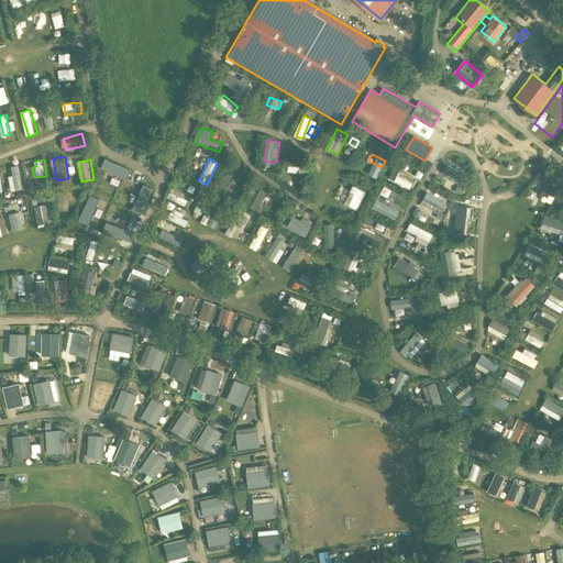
[(108,162),(105,169),(127,179),(130,172),(108,162)]
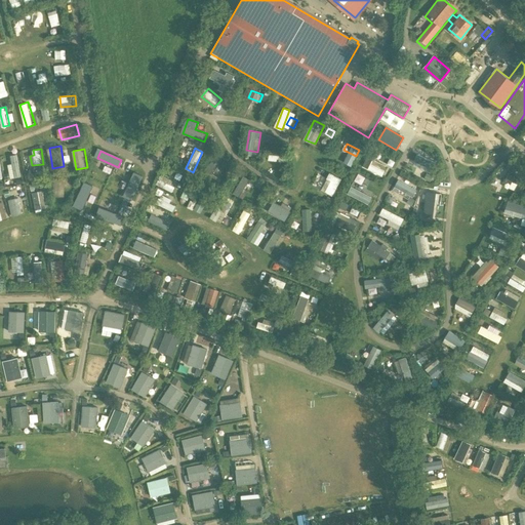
[(374,159),(375,156),(369,153),(363,167),(384,176),(389,165),(374,159)]
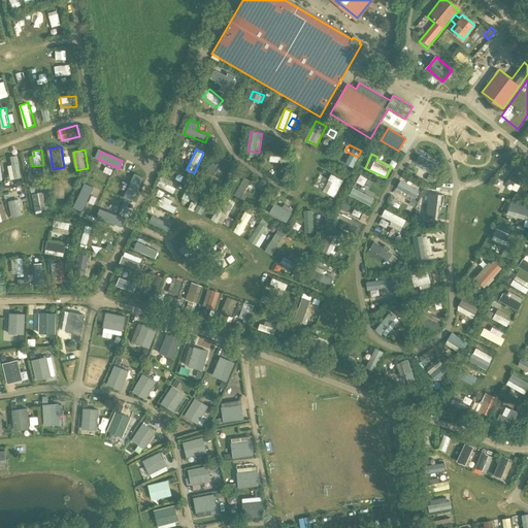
[(10,178),(22,177),(20,155),(10,156),(11,165),(9,165),(10,178)]
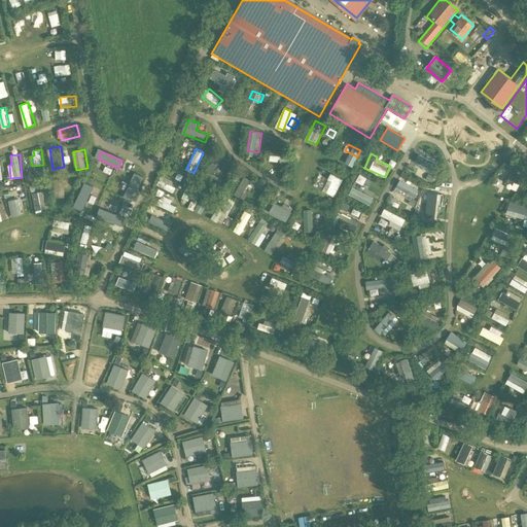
[(287,163),(288,156),(270,154),(270,161),(287,163)]
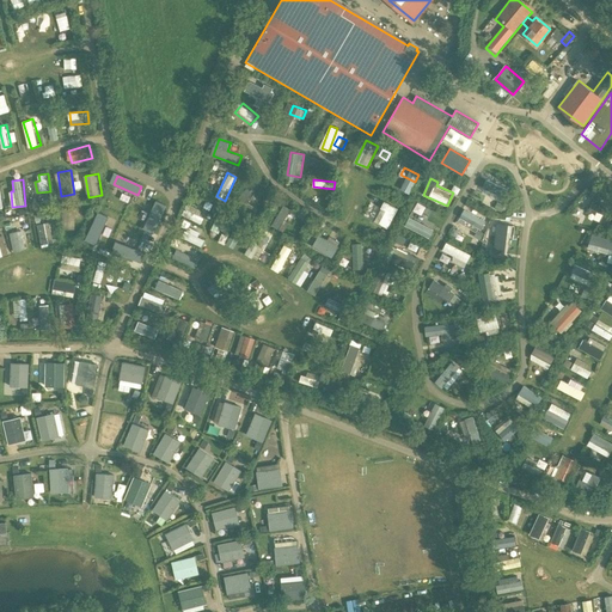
[(483,193),(506,197),(509,185),(485,181),(483,193)]
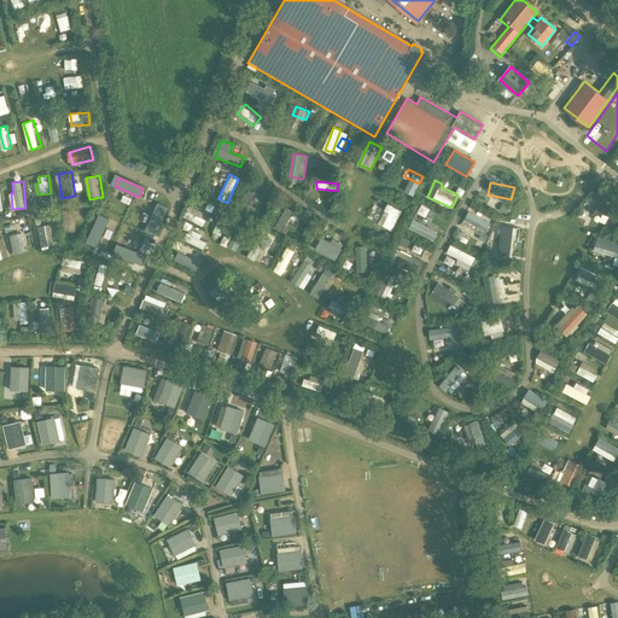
[(617,207),(601,200),(594,219),(614,226),(617,216),(617,207)]
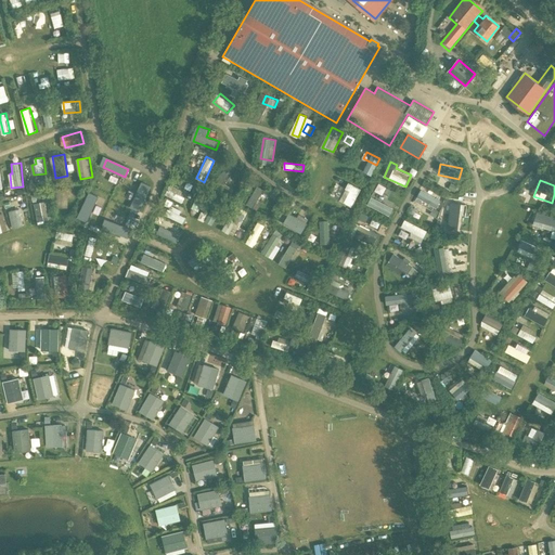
[(141,182),(129,208),(139,213),(151,186),(141,182)]
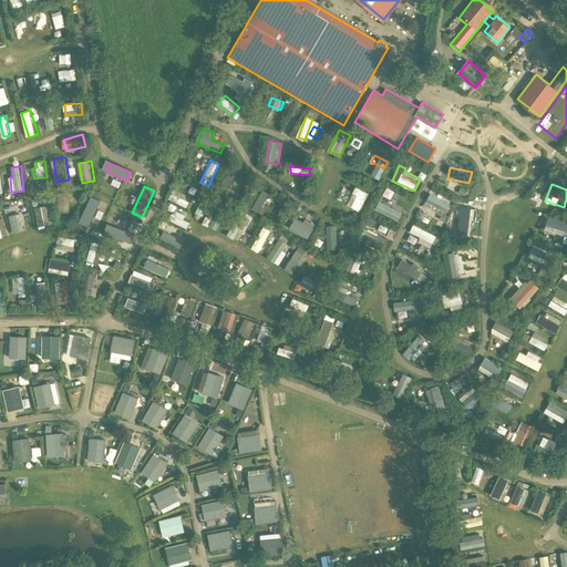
[(358,186),(348,205),(361,212),(371,193),(358,186)]
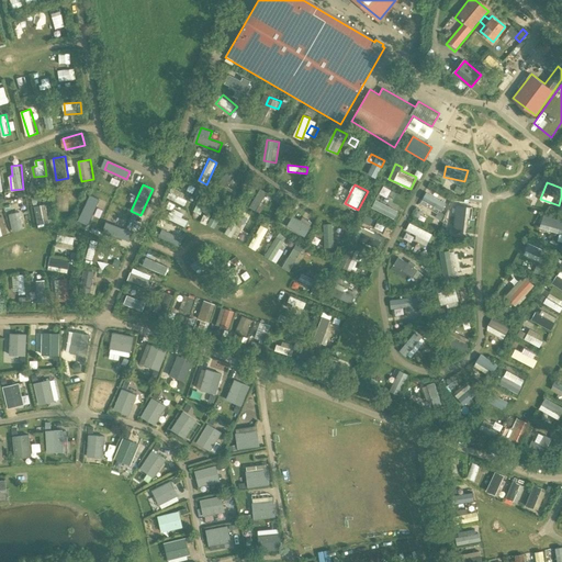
[(186,205),(190,197),(172,188),(168,198),(186,205)]
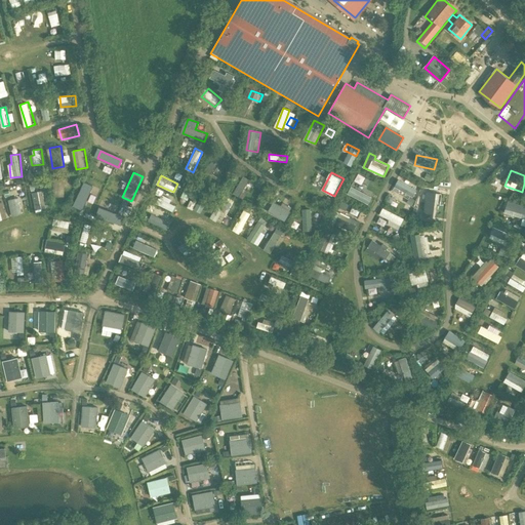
[(241,192),(248,179),(243,176),(236,188),(241,192)]
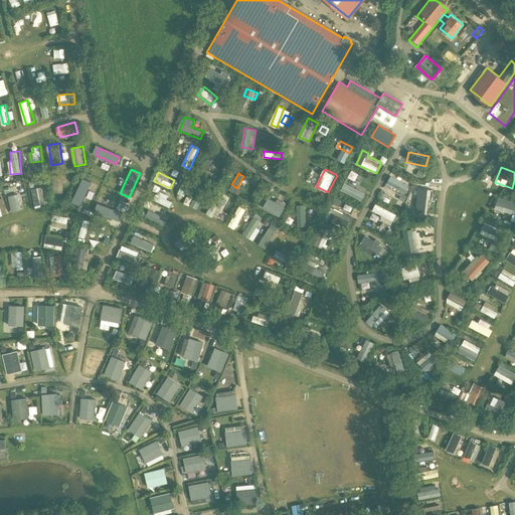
[(53,192),(64,192),(64,176),(53,176),(53,192)]
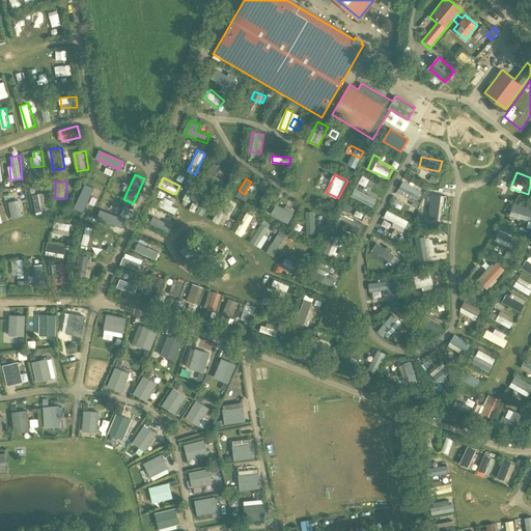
[(403,201),(410,205),(419,190),(404,182),(399,191),(407,196),(403,201)]
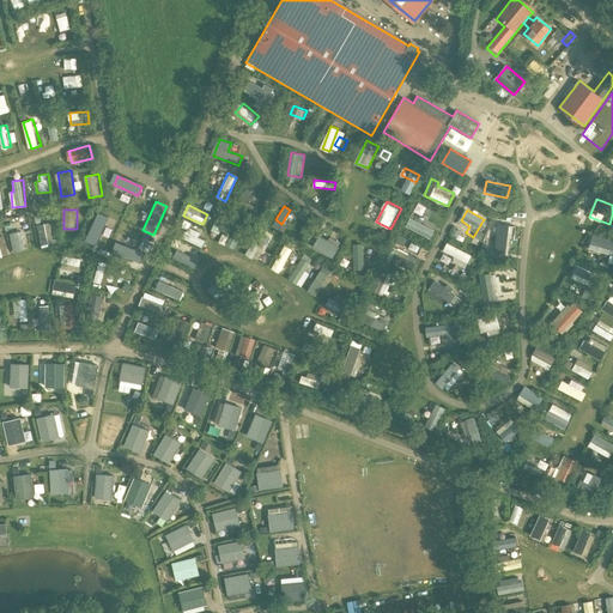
[(98,212),(85,241),(96,246),(109,217),(98,212)]
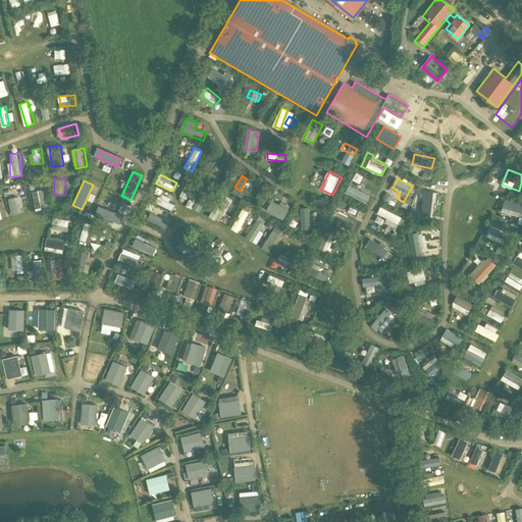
[(368,203),(371,195),(349,186),(346,194),(368,203)]
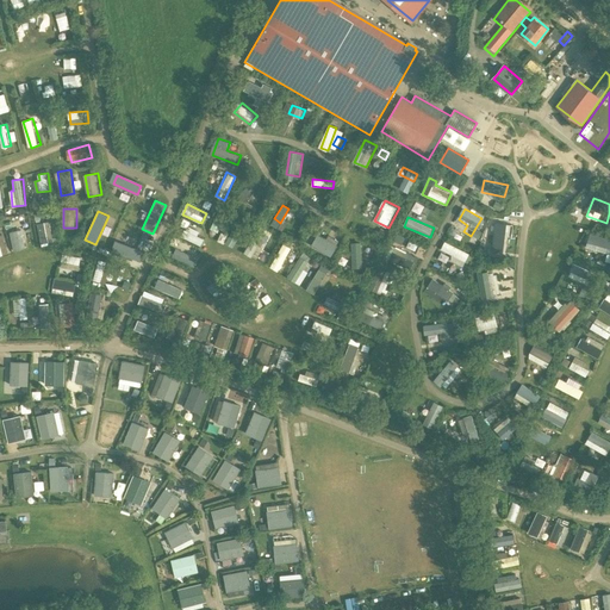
[(8,232),(22,229),(19,221),(6,225),(8,232)]
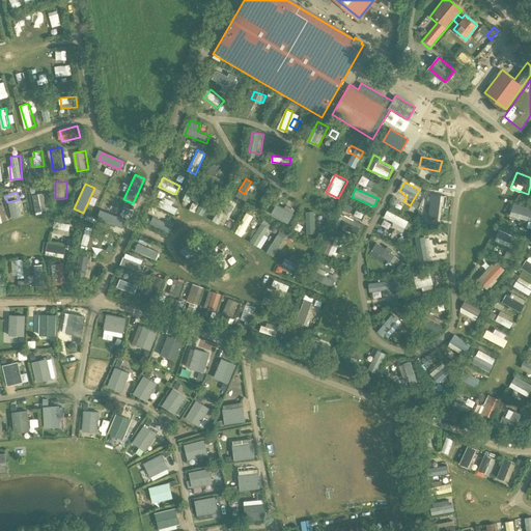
[(44,193),(34,193),(35,212),(45,211),(44,193)]
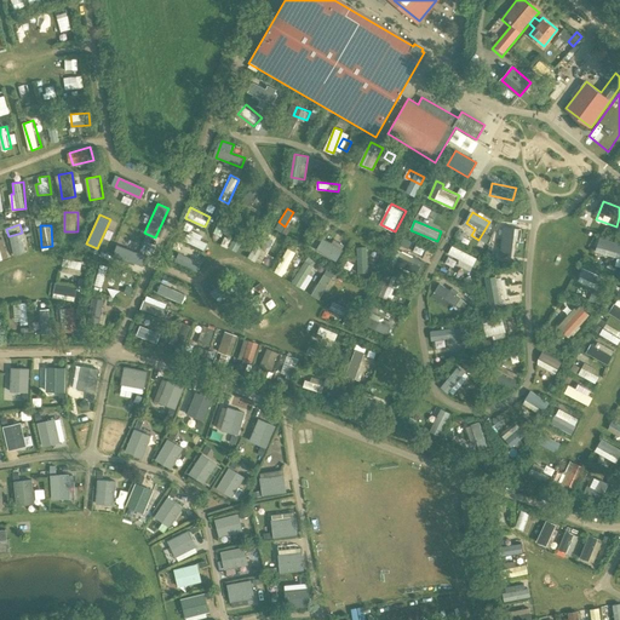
[(500,233),(503,257),(517,256),(515,231),(500,233)]
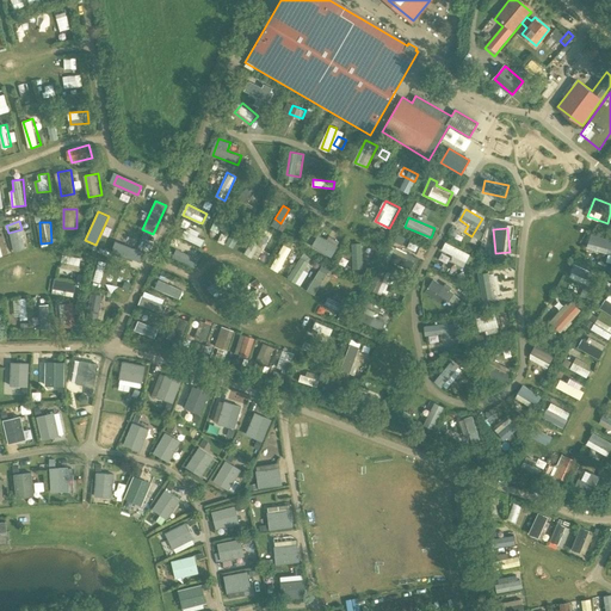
[(11,233),(13,251),(26,250),(24,230),(11,233)]
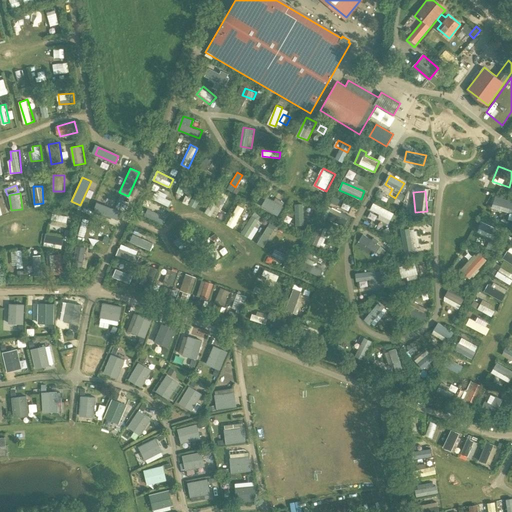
[(511,199),(497,195),(493,208),(511,214),(511,199)]
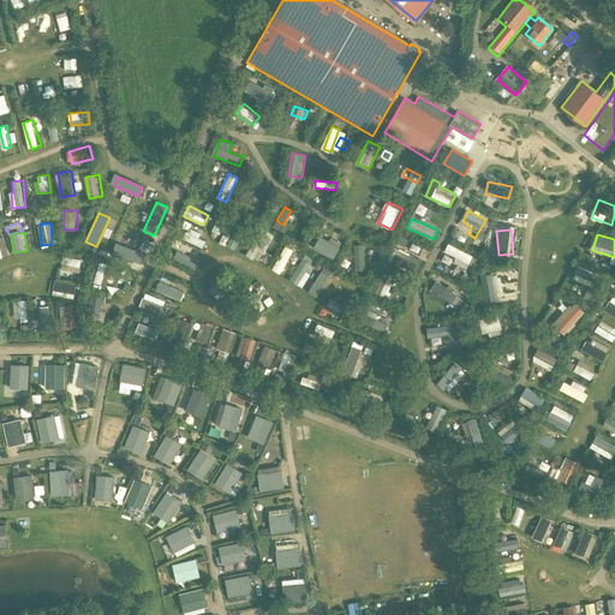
[(0,258),(10,255),(3,236),(0,236),(0,258)]
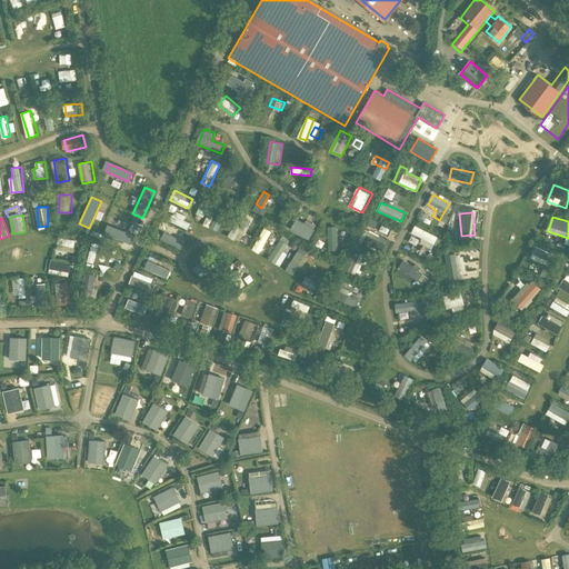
[(308,239),(313,230),(297,219),(290,229),(308,239)]
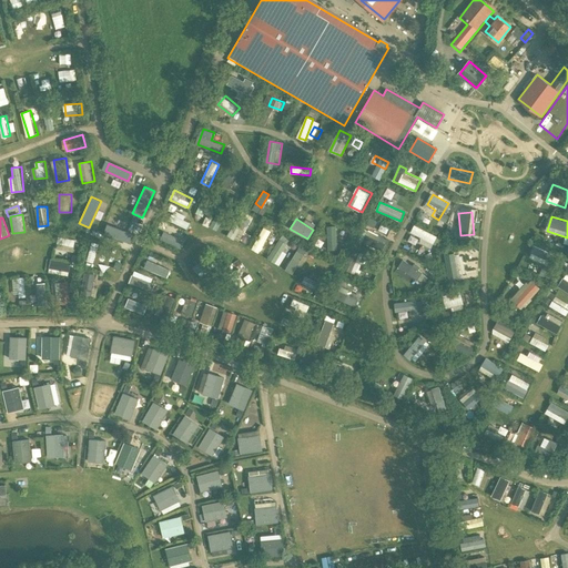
[(107,224),(103,234),(131,244),(134,234),(107,224)]
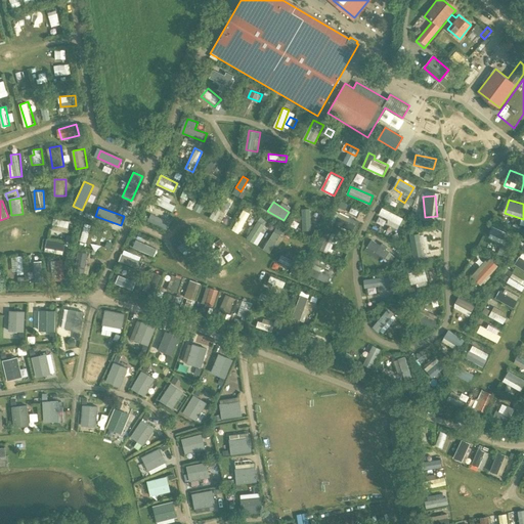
[(383,207),(379,214),(404,227),(408,220),(383,207)]
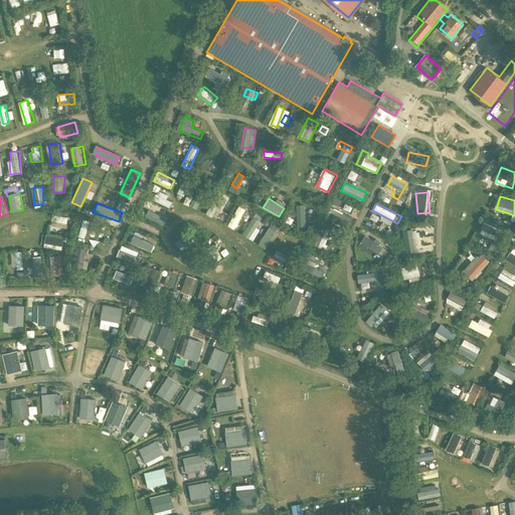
[(345,227),(350,216),(331,207),(325,217),(345,227)]
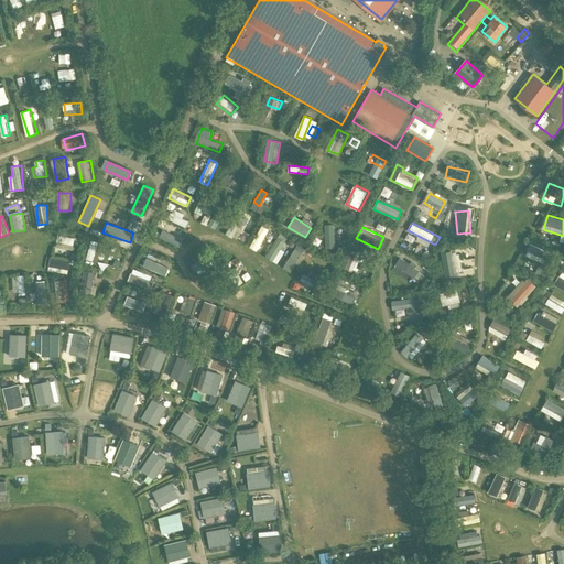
[(261,251),(271,235),(261,229),(251,246),(261,251)]
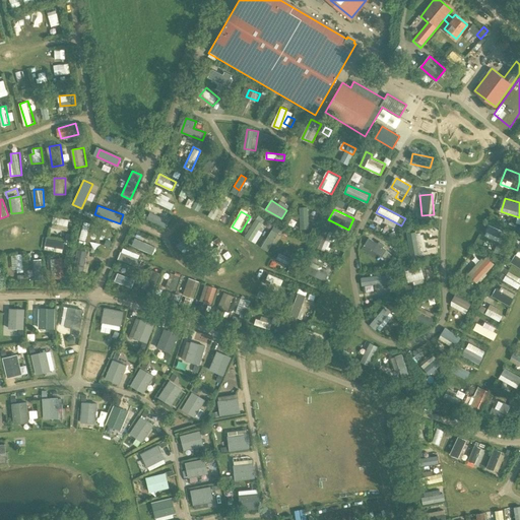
[(374,220),(381,223),(383,218),(376,214),(374,220)]
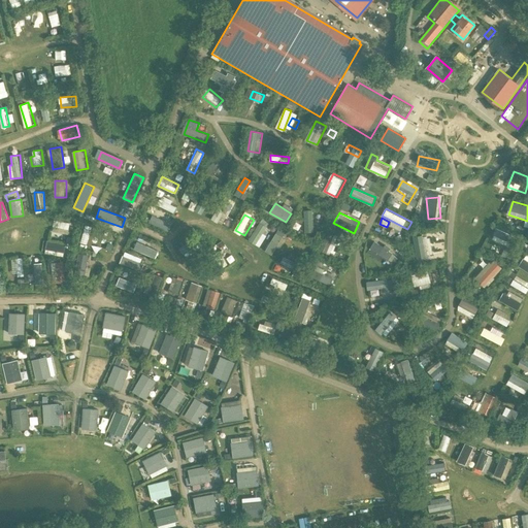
[(87,225),(81,242),(88,244),(93,227),(87,225)]
